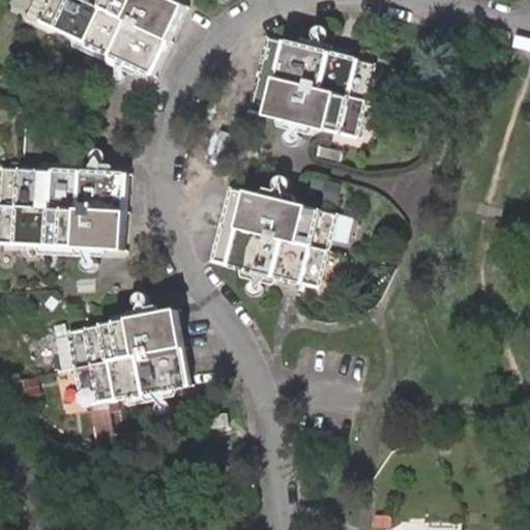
[(185,4),(177,0),(50,0),(39,23),(152,75),(185,4)]
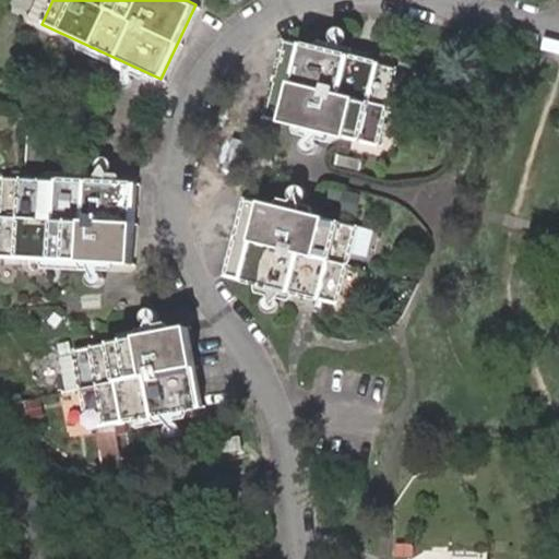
[(396,67),(278,36),(259,115),(377,144),(396,67)]
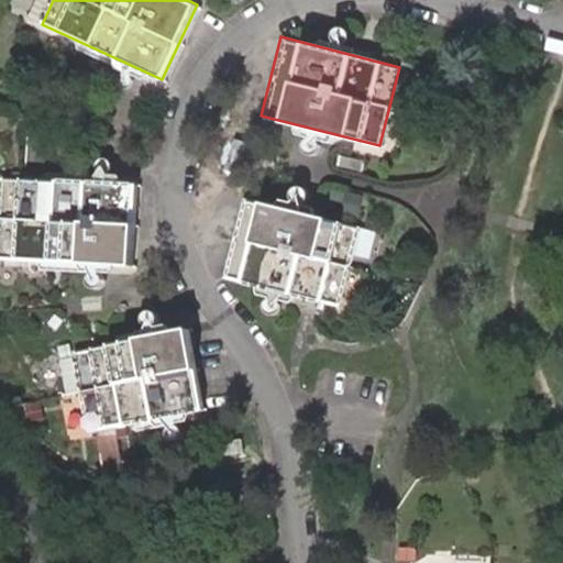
[(139,186),(1,178),(0,200),(0,260),(134,268),(139,186)]
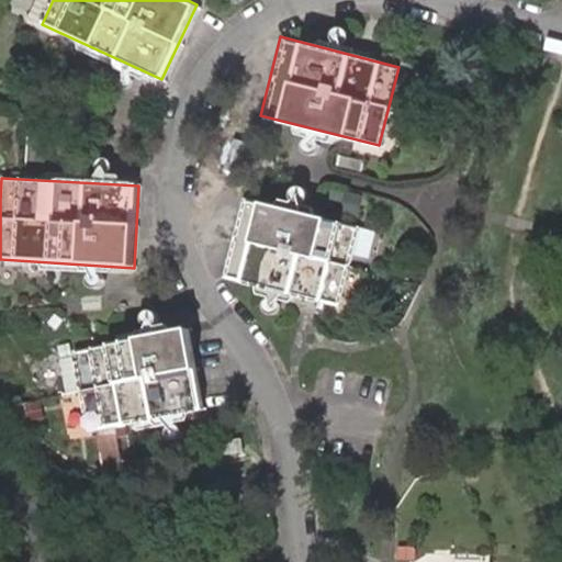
[(359,225),(242,197),(222,274),(340,304),(359,225)]
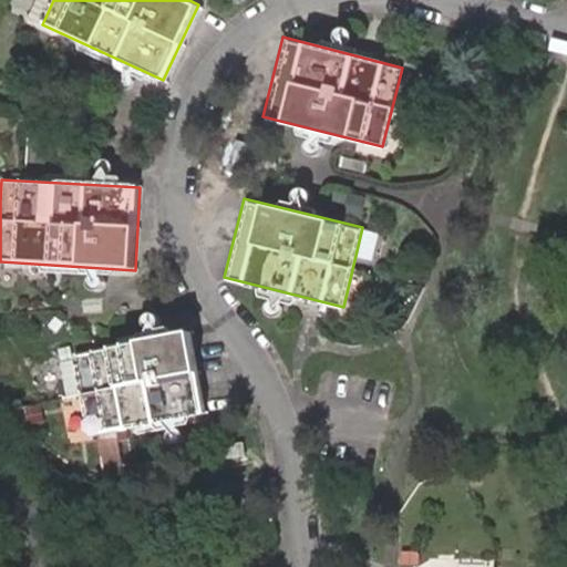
[(188,332),(70,352),(83,435),(202,416),(188,332)]
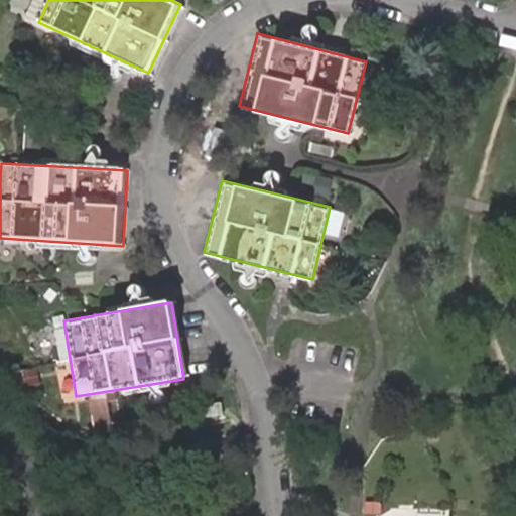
All buildings are outlined.
